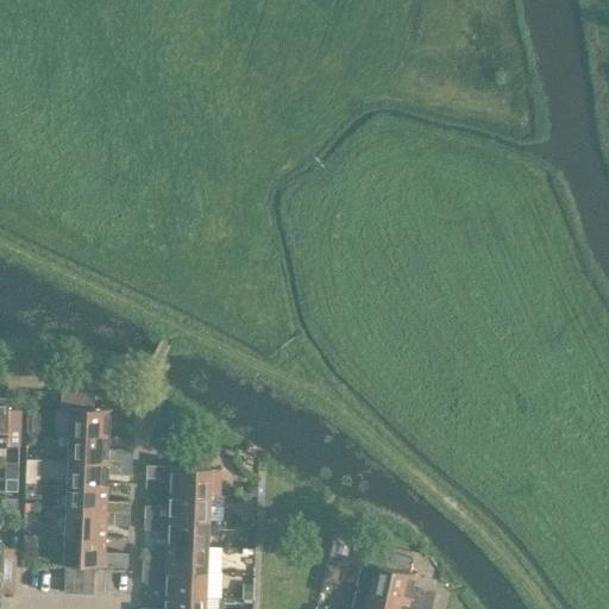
[(67,434),(108,435),(108,421),(132,422),(132,410),(92,408),(93,394),(60,393),(58,410),(68,410),(67,434)]
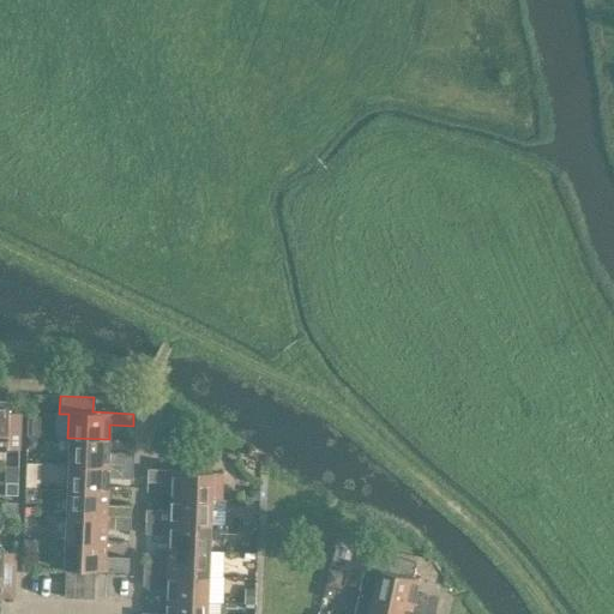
[(0,449),(5,449),(17,449),(19,414),(7,413),(7,408),(5,408),(5,402),(0,401),(0,449)]
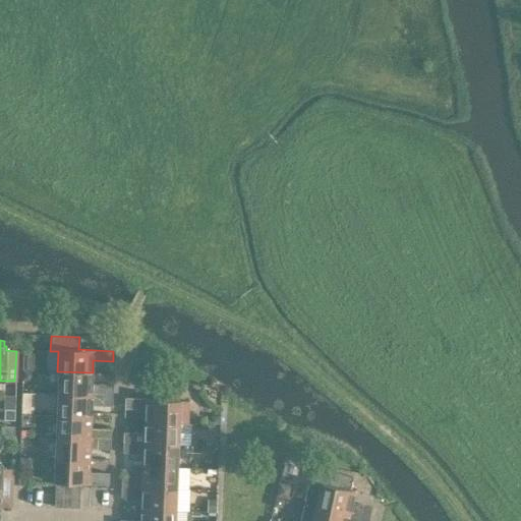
[(23,369),(33,370),(34,355),(23,354),(23,369)]
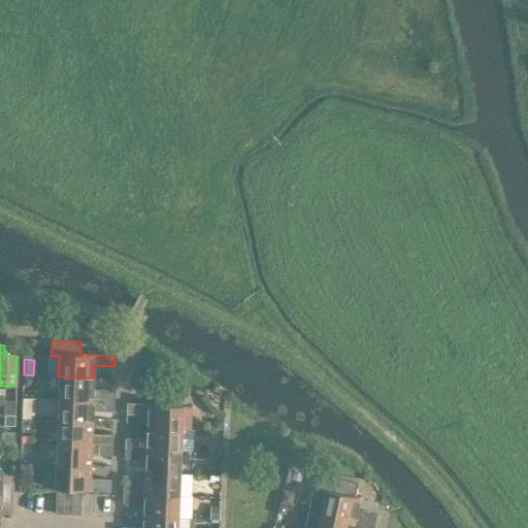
[(24,374),(23,387),(29,387),(33,382),(33,375),(24,374)]
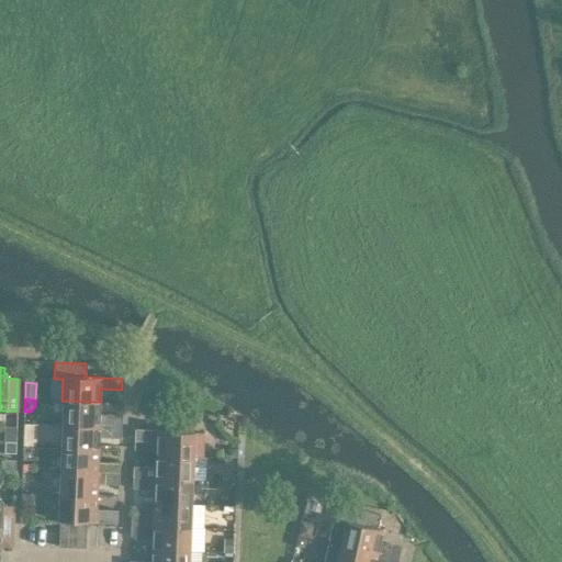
[(121,427),(121,415),(99,414),(100,402),(62,401),(60,425),(121,427)]
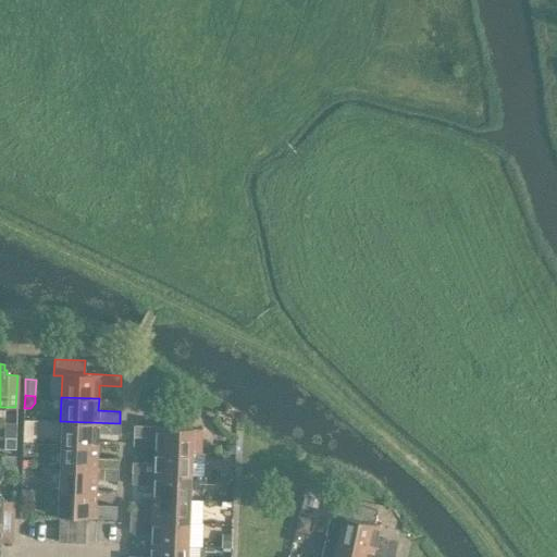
[(153,437),(153,450),(199,453),(200,429),(192,429),(192,419),(172,418),(172,426),(133,425),(132,436),(153,437)]
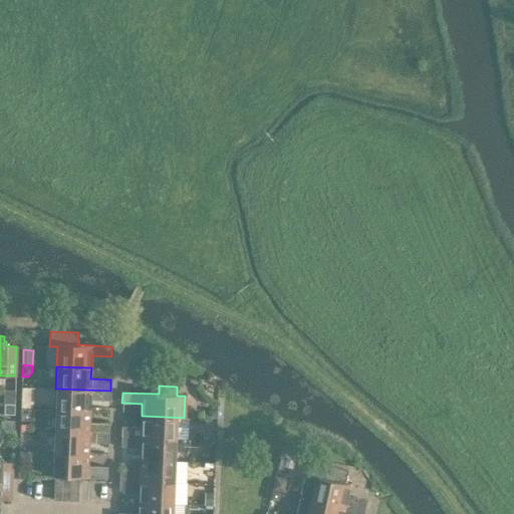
[(54,410),(89,412),(89,401),(109,401),(110,391),(55,389),(54,410)]
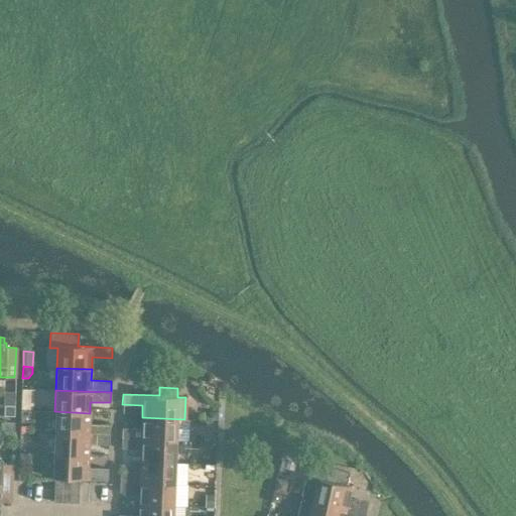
[(4,406),(3,416),(13,416),(14,406),(4,406)]
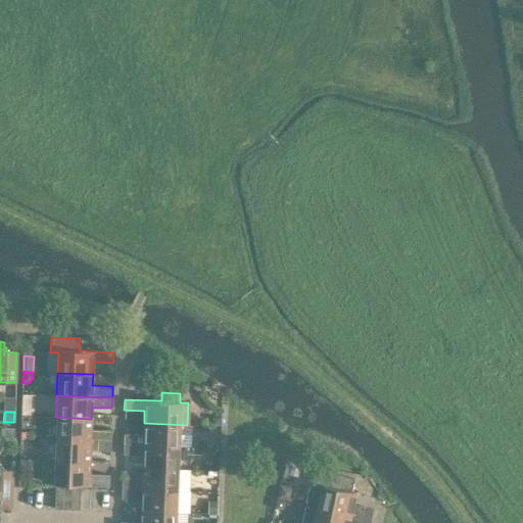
[(211,425),(220,425),(221,417),(212,416),(211,425)]
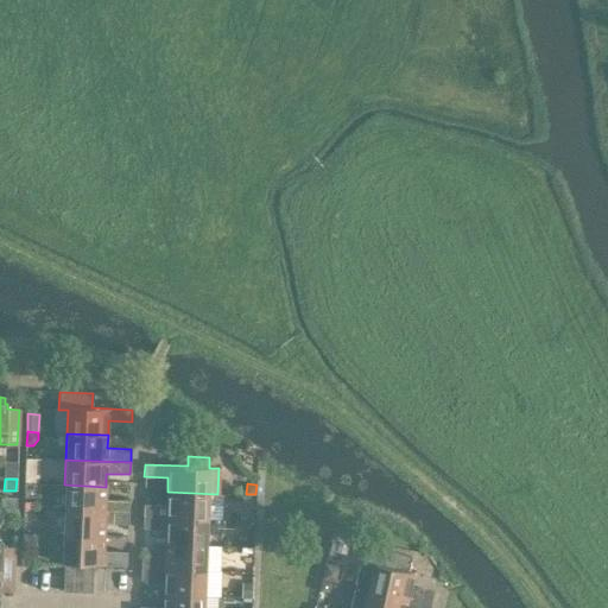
[(128,500),(105,500),(106,487),(64,485),(64,511),(128,513),(128,500)]
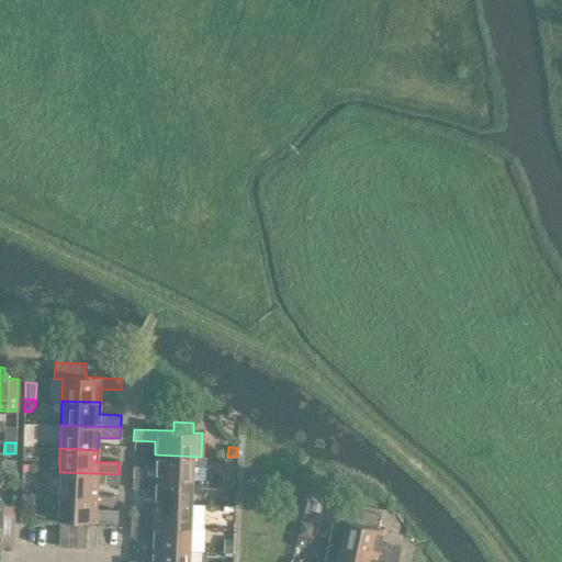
[(132,467),(132,478),(191,481),(205,481),(206,458),(201,457),(155,454),(154,467),(132,467)]
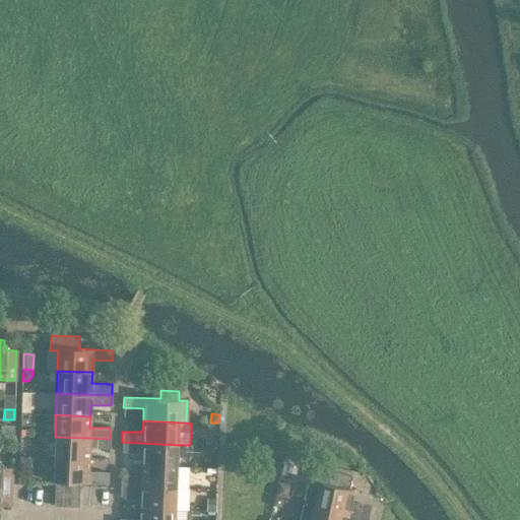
[(5,436),(13,436),(13,425),(0,425),(0,430),(5,436)]
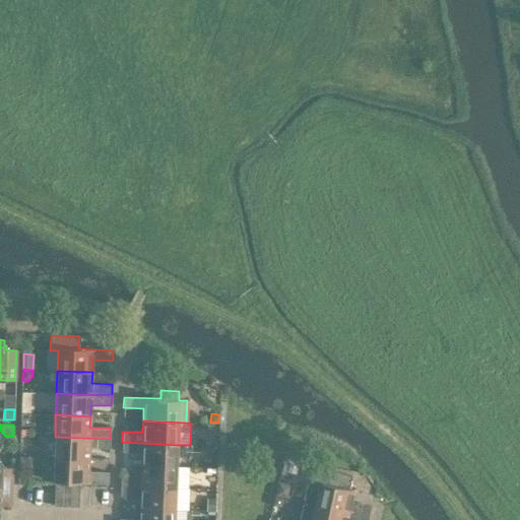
[(54,458),(88,460),(88,449),(109,449),(110,439),(55,437),(54,458)]
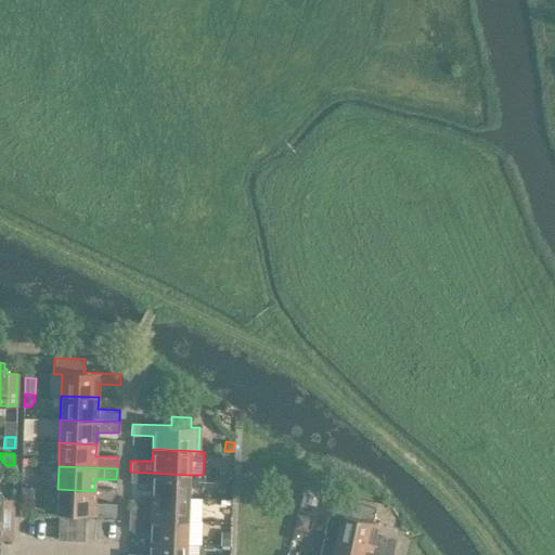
[(188,498),(189,475),(130,472),(129,483),(151,483),(151,495),(188,498)]
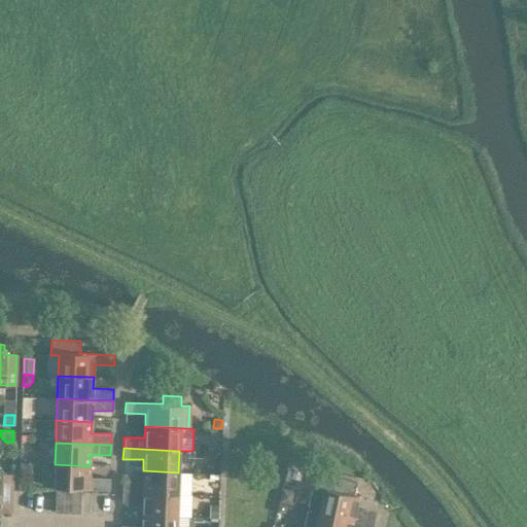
[(90,466),(55,464),(54,488),(56,488),(68,488),(80,489),(109,490),(109,480),(89,479),(90,466)]
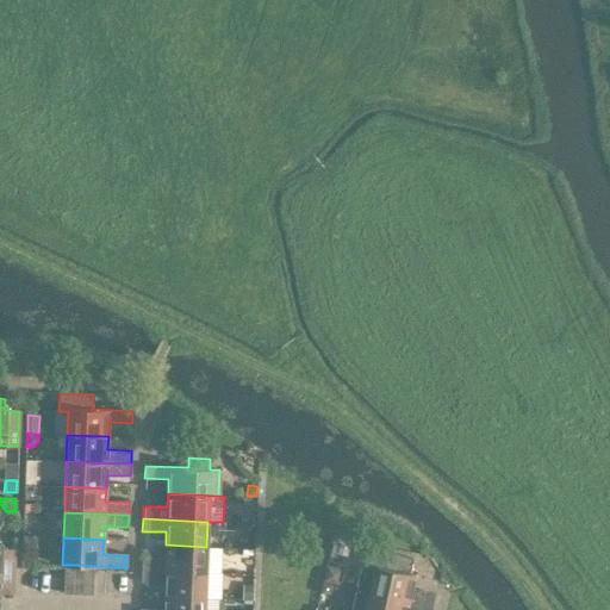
[(0,591),(12,592),(12,583),(14,549),(1,548),(1,545),(0,545),(0,591)]
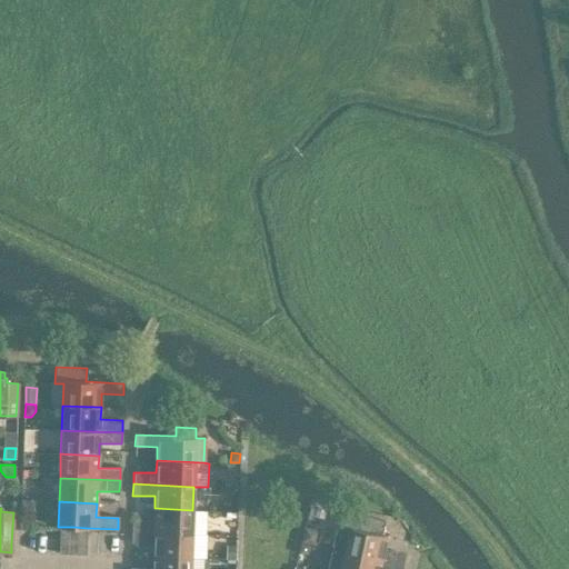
[(131,519),(131,531),(205,535),(206,511),(192,510),(155,508),(153,520),(131,519)]
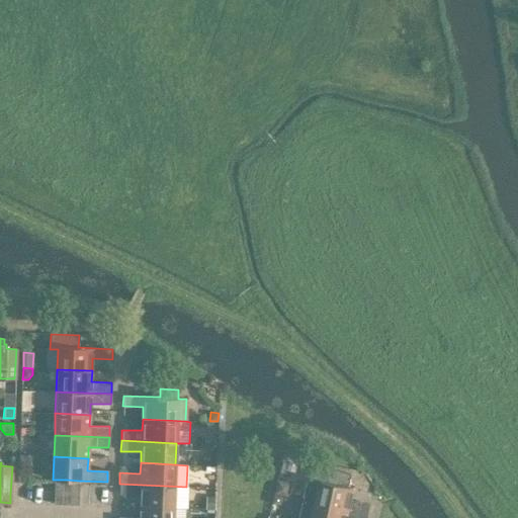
[(366,515),(368,504),(349,500),(351,488),(347,487),(350,475),(314,465),(311,479),(306,482),(301,501),(366,515)]
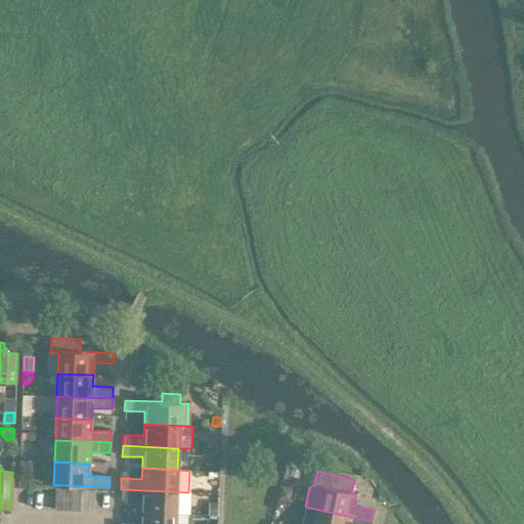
[(53,510),(67,510),(68,485),(55,485),(53,510)]
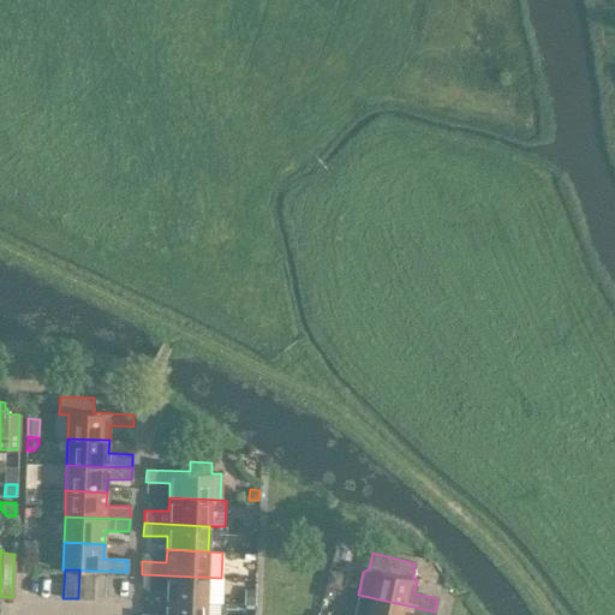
[(78,598),(93,599),(94,571),(79,569),(78,598)]
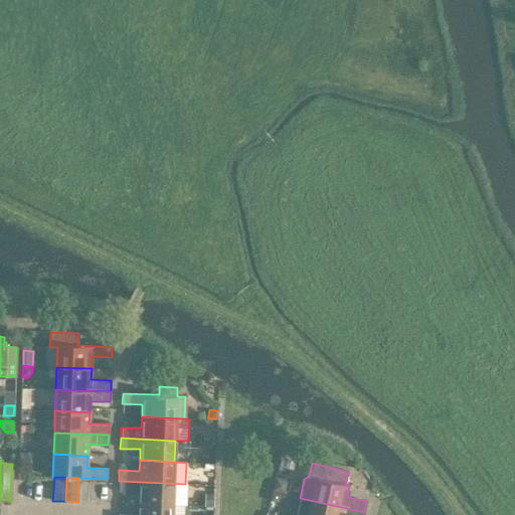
[(278,493),(285,495),(288,482),(275,479),(272,492),(278,493)]
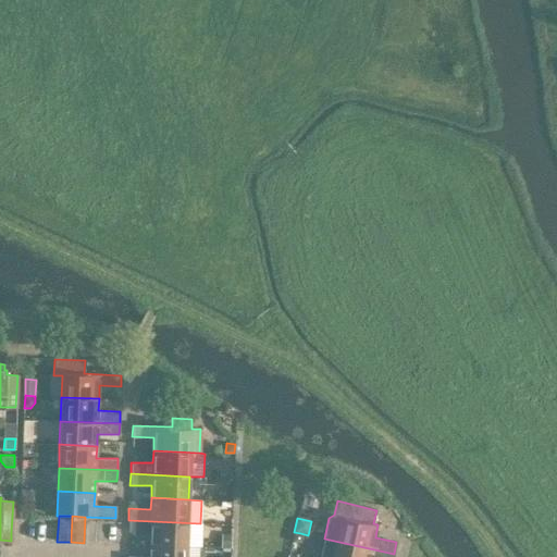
[(128,520),(128,532),(150,533),(149,545),(199,547),(201,547),(202,523),(200,523),(128,520)]
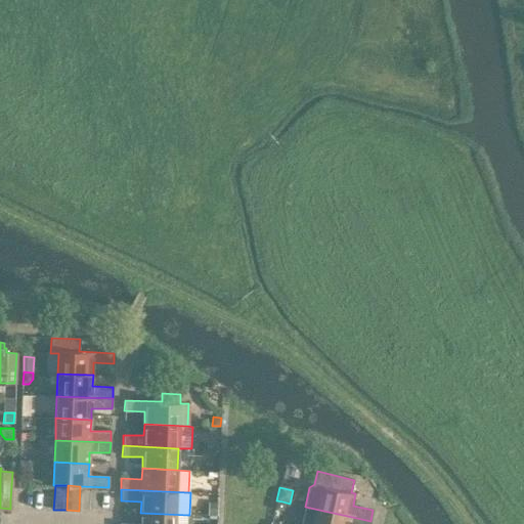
[(217,516),(217,504),(208,503),(207,515),(217,516)]
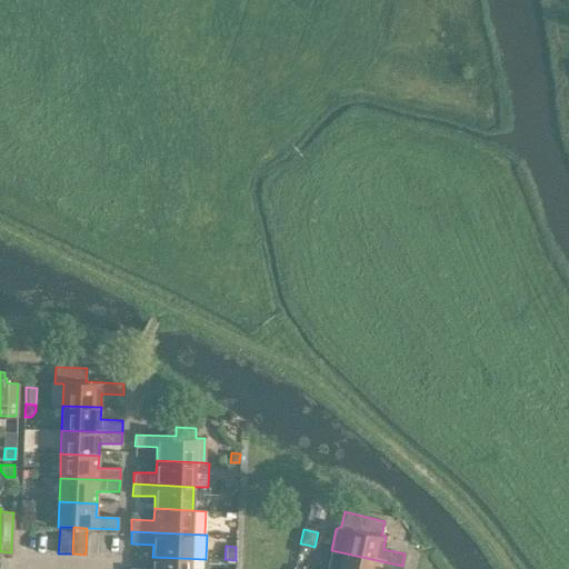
[(401,568),(402,566),(331,550),(327,568),(401,568)]
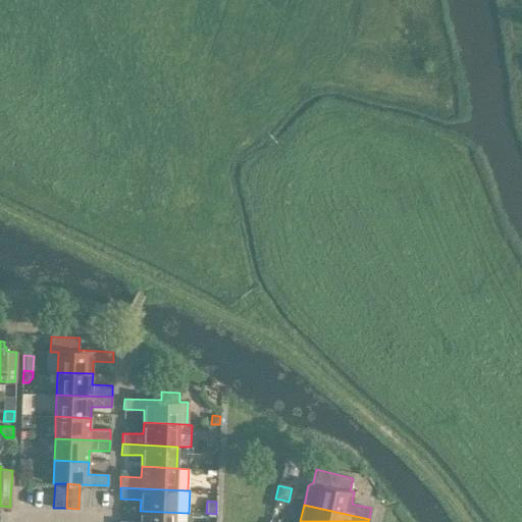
[(119,521),(118,521),(186,521),(187,513),(140,511),(140,521),(119,521)]
